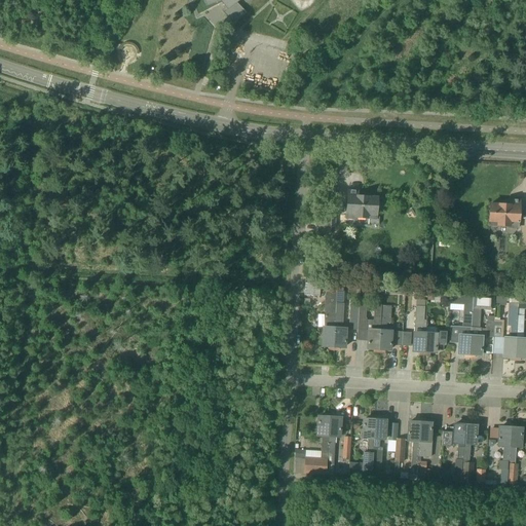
[(203,0),(205,6),(221,1),(223,4),(225,7),(221,11),(234,25),(246,12),(236,3),(239,0),(243,0),(246,2),(249,0),(203,0)]
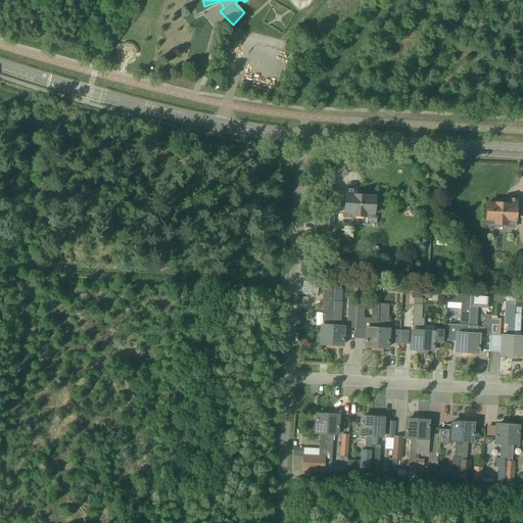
[(345,190),(344,218),(353,218),(353,217),(367,218),(367,223),(376,224),(376,218),(374,217),(374,207),(375,197),(365,196),(363,193),(358,193),(355,195),(355,190),(345,190)]
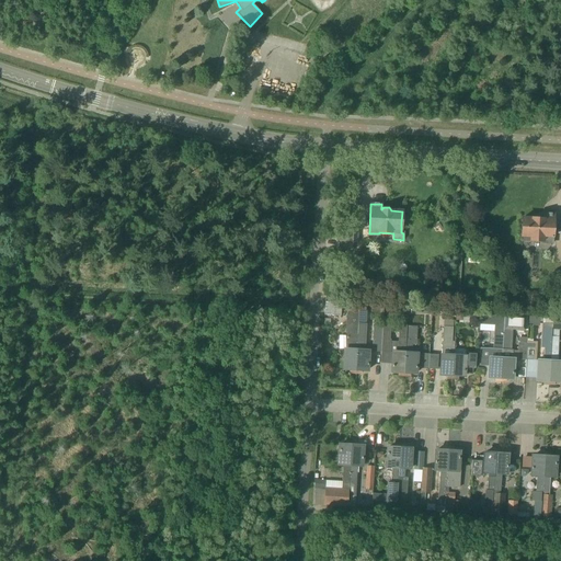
[(522,229),(521,240),(542,241),(542,243),(552,243),(553,226),(553,215),(544,214),(544,219),(542,219),(540,216),(536,216),(533,218),(522,218),(522,229)]
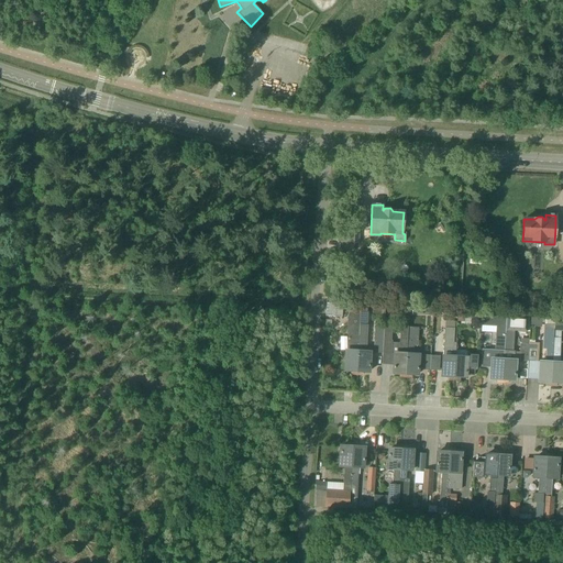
[(351,374),(356,375),(360,324),(359,324),(360,312),(361,302),(361,300),(349,299),(348,311),(349,311),(348,335),(352,335),(351,351),(345,351),(344,371),(351,371),(351,374)]
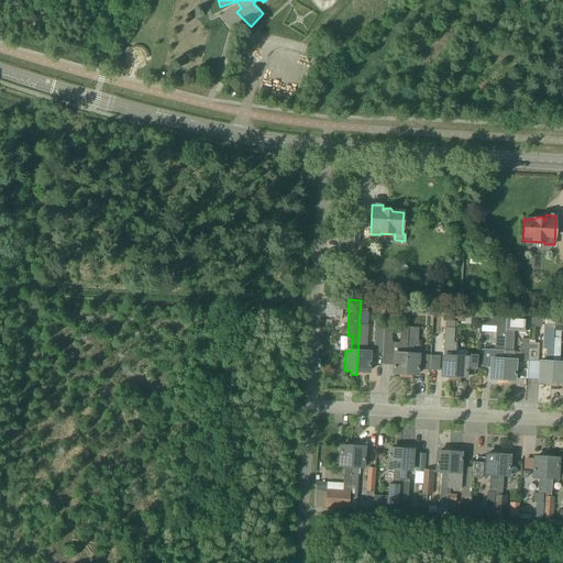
[(505,328),(506,317),(482,315),(482,326),(496,327),(495,350),(482,349),(482,355),(481,366),(490,367),(490,378),(497,379),(497,383),(503,383),(505,330),(505,328)]
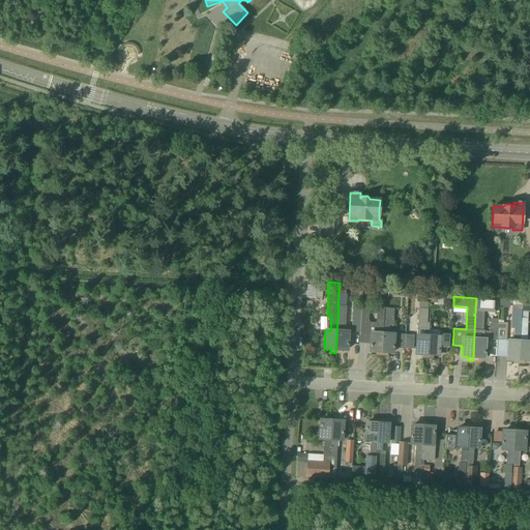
[(475,308),(475,311),(481,312),(495,312),(495,299),(476,298),(475,308)]
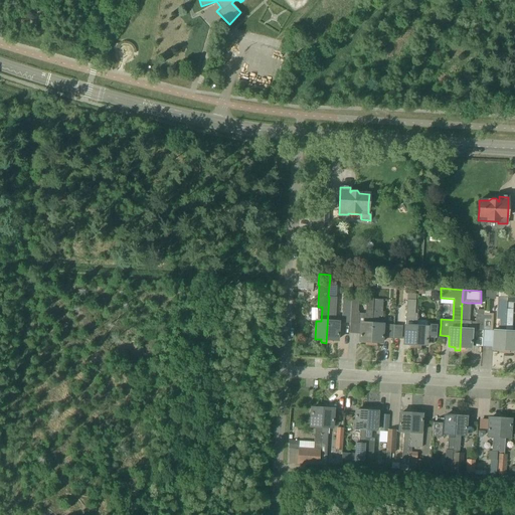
[(504,353),(506,318),(507,302),(507,292),(499,292),(498,297),(497,297),(496,319),(500,319),(499,332),(494,331),(493,349),(499,349),(499,352),(504,353)]
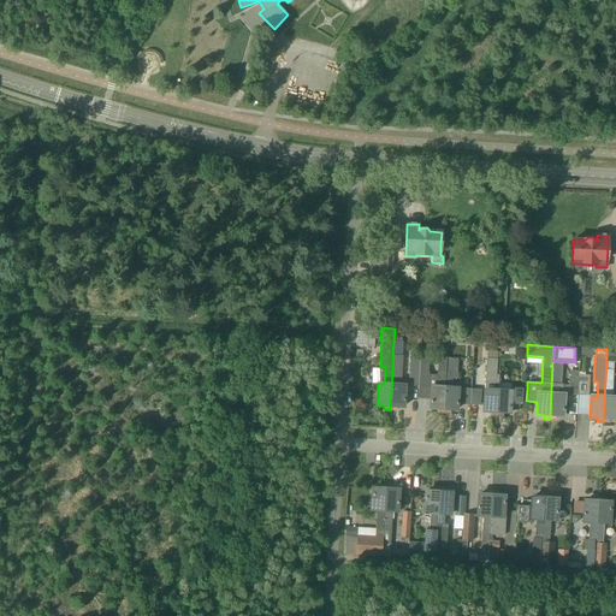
[(402,355),(394,355),(390,410),(396,410),(396,407),(403,407),(404,385),(401,385),(402,355)]
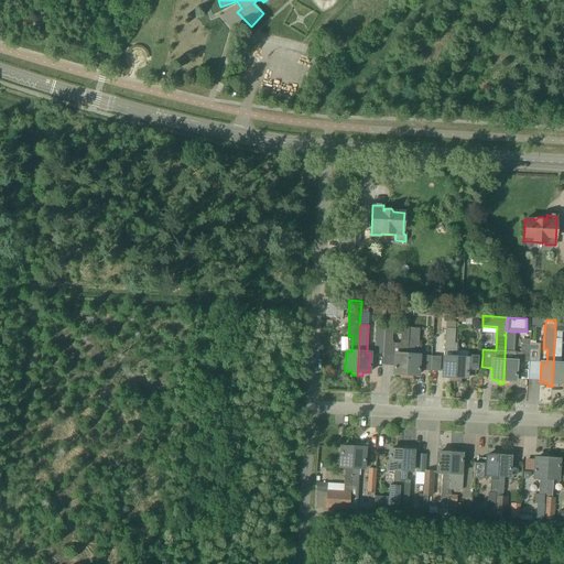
[(408,339),(409,328),(402,327),(401,355),(396,355),(394,362),(393,373),(401,375),(400,378),(405,378),(408,339)]
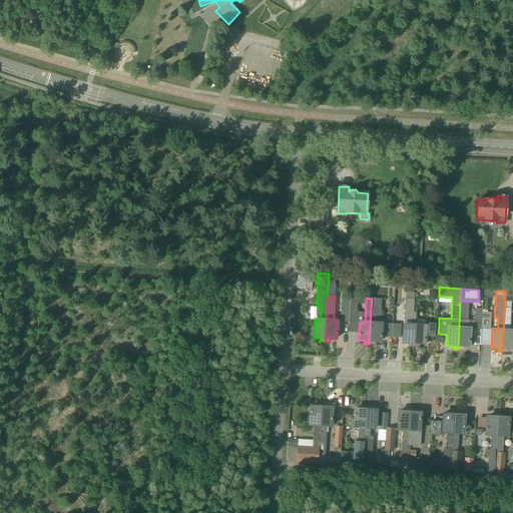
[(340,322),(348,323),(350,299),(342,299),(340,322)]
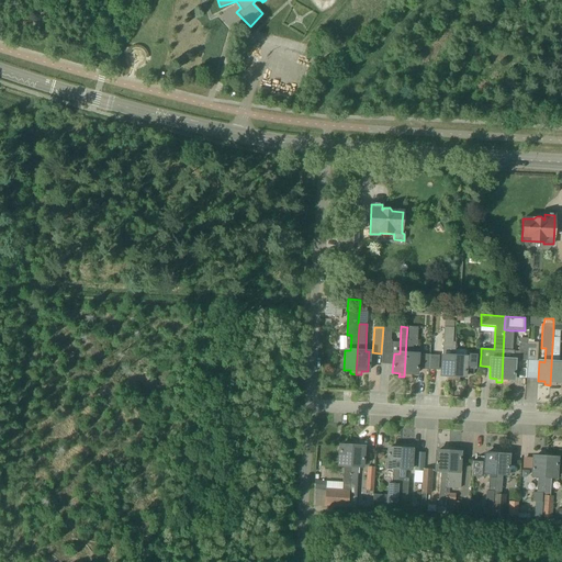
[(383,327),(381,353),(390,353),(391,340),(390,340),(391,328),(383,327)]
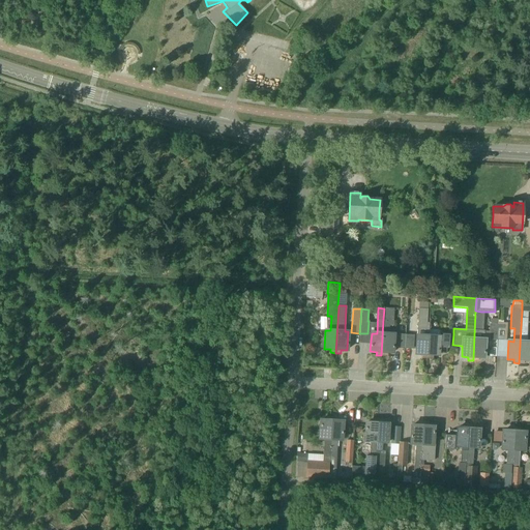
[(381,355),(386,355),(386,352),(393,352),(393,342),(394,334),(388,334),(389,325),(393,326),(394,308),(384,308),(383,319),(381,355)]
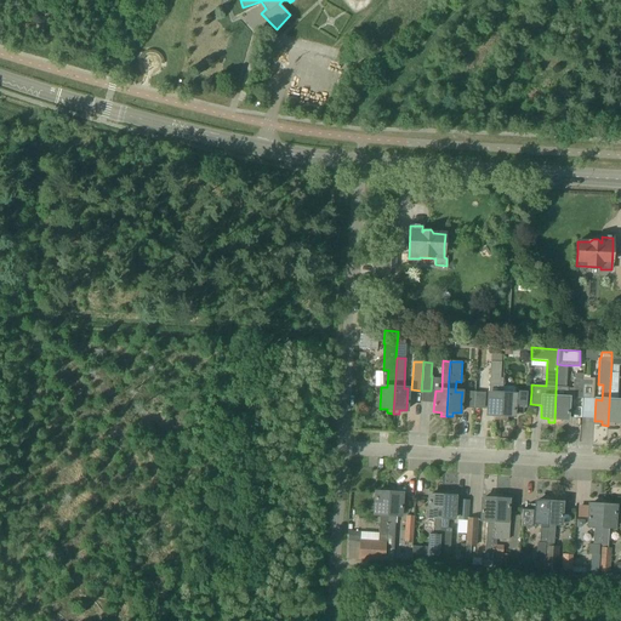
[(500,420),(502,386),(502,379),(501,379),(501,362),(490,362),(489,393),(488,403),(488,415),(495,415),(494,419),(500,420)]
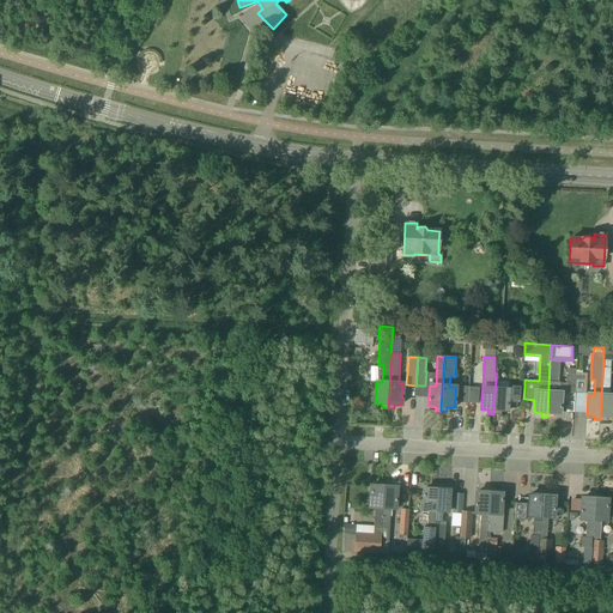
[(550,359),(547,417),(553,418),(553,413),(560,414),(560,393),(559,393),(560,383),(556,383),(557,360),(550,359)]
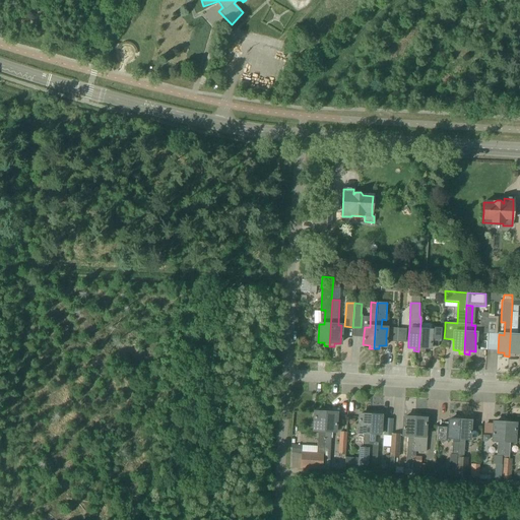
[(511,321),(509,356),(513,356),(514,353),(519,353),(519,350),(519,335),(516,335),(518,306),(512,305),(511,321)]
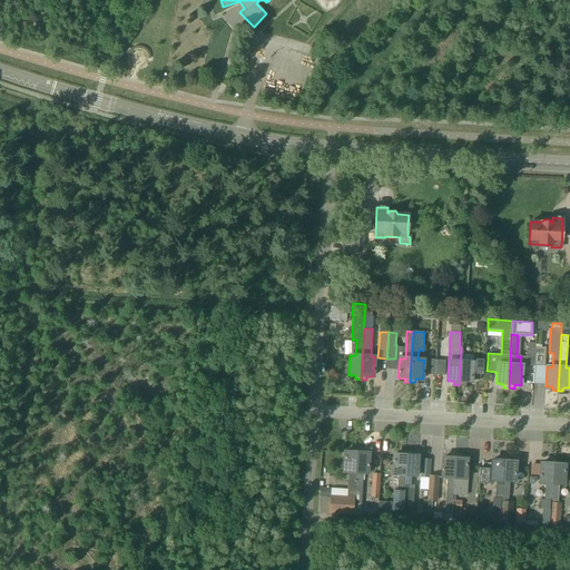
[(534,365),(536,349),(527,347),(526,365),(534,365)]
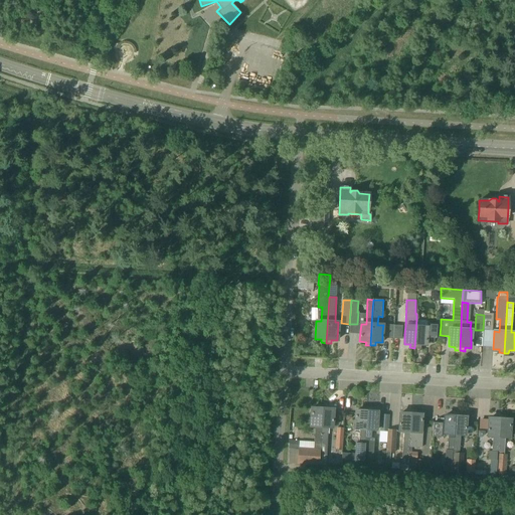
[(483,330),(490,331),(490,332),(491,315),(484,315),(483,330)]
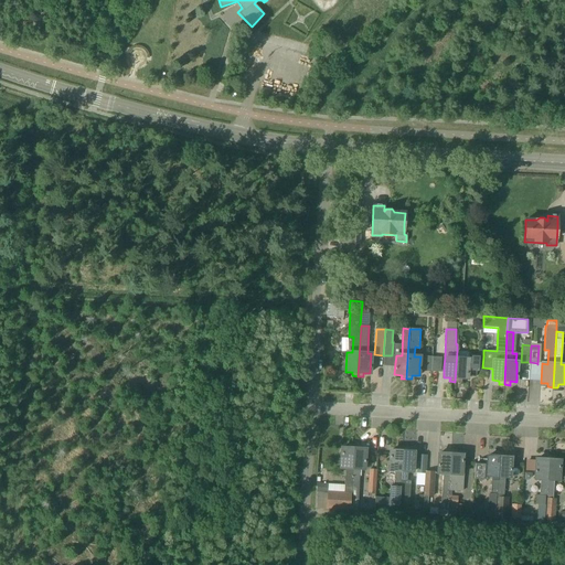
[(455,382),(460,382),(461,379),(468,379),(468,371),(478,371),(479,360),(479,356),(471,355),(471,360),(468,360),(469,353),(467,352),(457,351),(455,382)]
